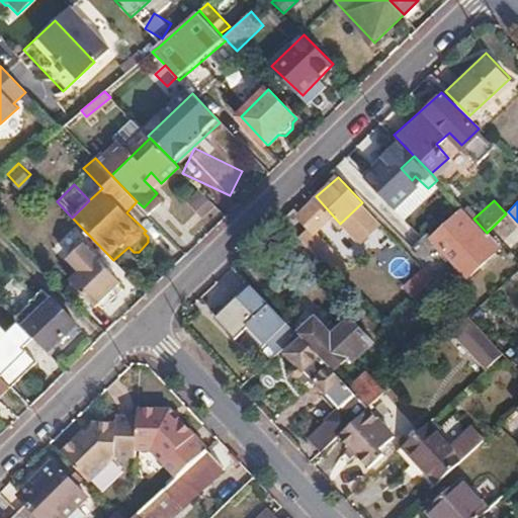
[(452,289),(499,246),(487,233),(473,219),(463,207),(417,252),(452,289)]
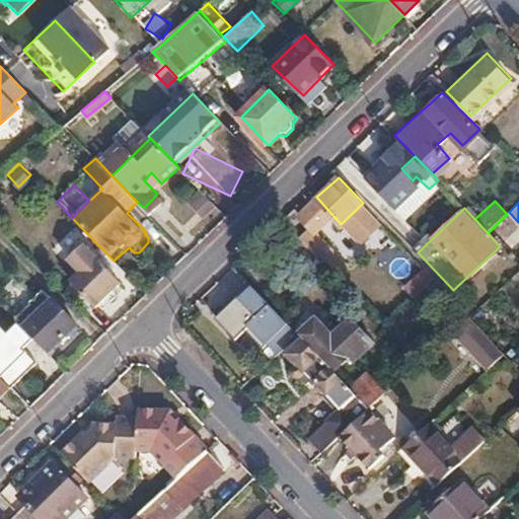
[(301,236),(283,217),(278,221),(270,230),(308,271),(321,257),(319,256),(301,236)]
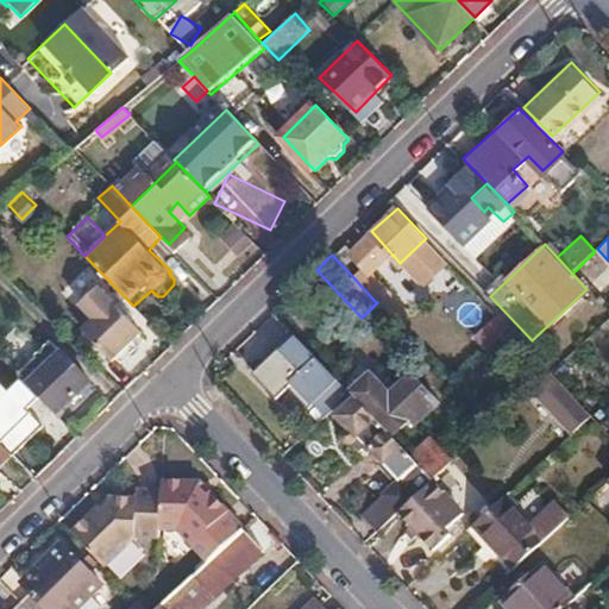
[(384,290),(362,268),(353,277),(375,301),(384,290)]
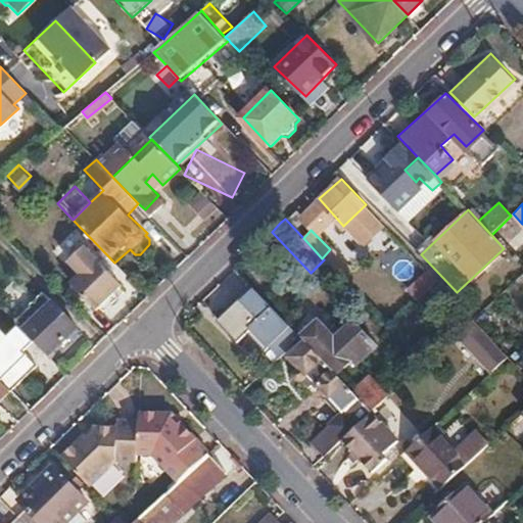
[(123,284),(84,245),(67,262),(81,274),(70,283),(97,310),(123,284)]
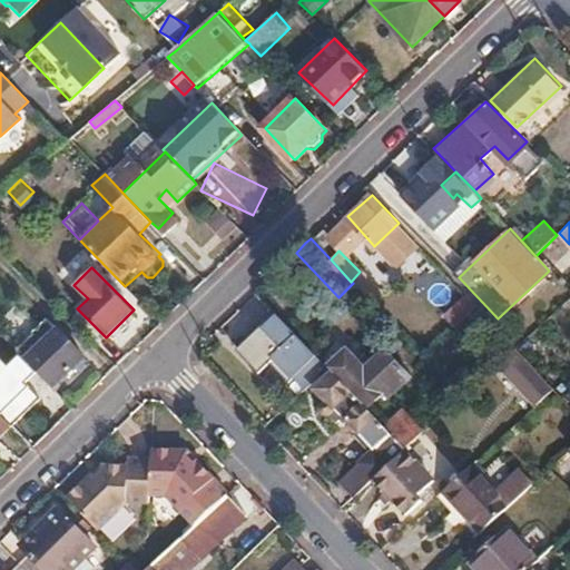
[(458,325),(478,307),(465,294),(444,314),(458,325)]
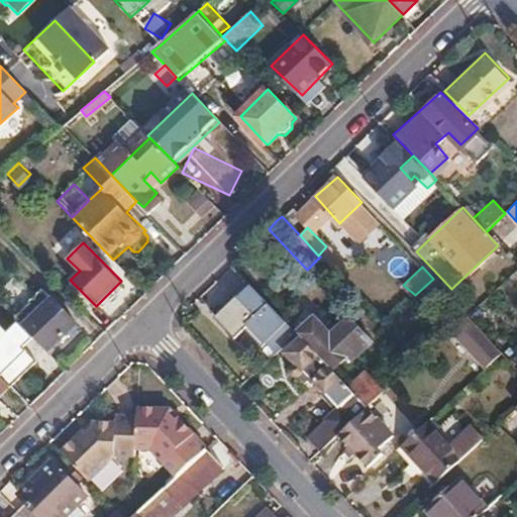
[(195,305),(204,315),(242,281),(232,270),(195,305)]
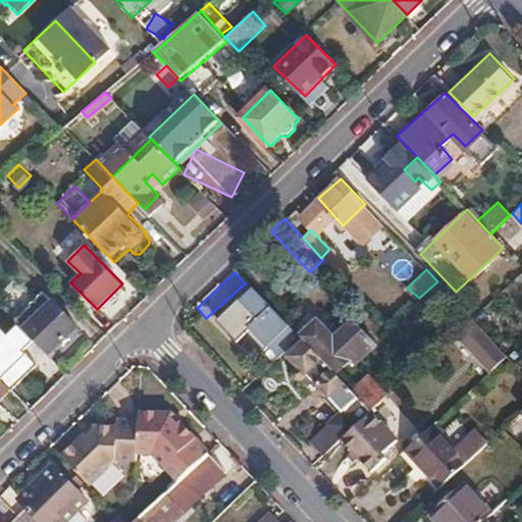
[(258,285),(226,315),(267,360),(300,330),(258,285)]
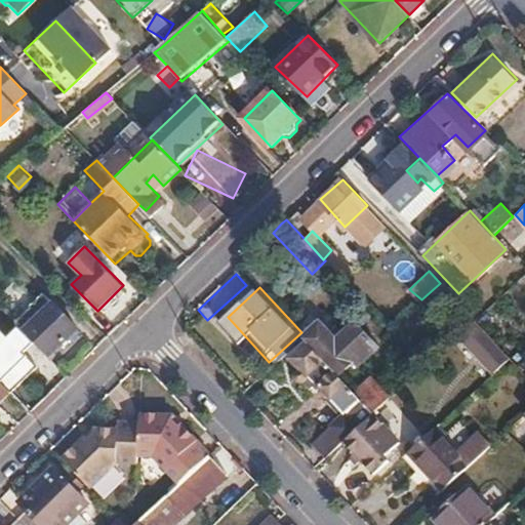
[(76,331),(46,299),(40,306),(33,309),(22,319),(54,353),(76,331)]
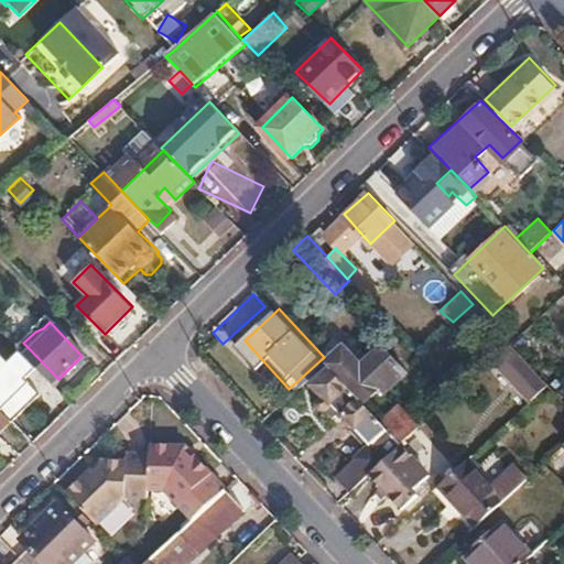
[(521,336),(511,345),(517,350),(528,342),(521,336)]
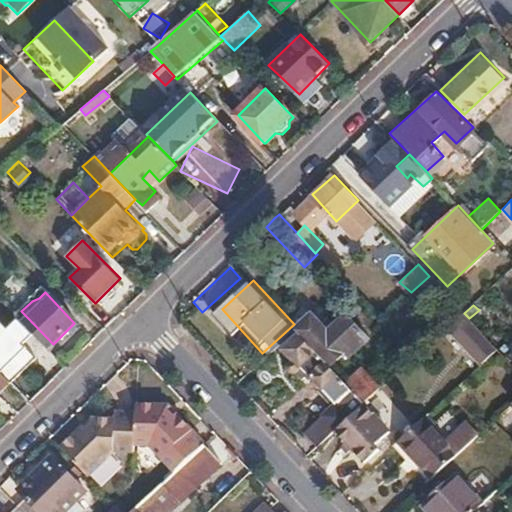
[(350,354),(370,336),(346,313),(336,323),(329,315),(321,323),(312,312),(295,329),(300,335),(329,364),(346,350),(350,354)]
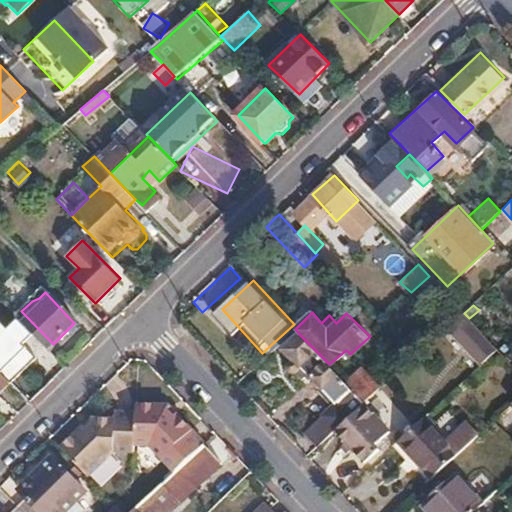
[(466,316),(449,333),(484,368),(501,350),(466,316)]
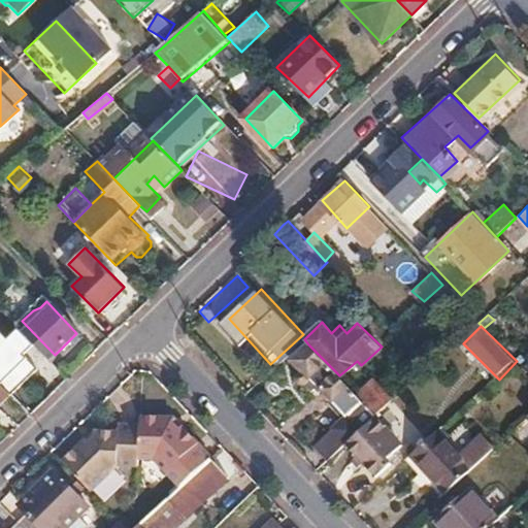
[(41,365),(13,337),(0,350),(0,381),(2,380),(13,392),(41,365)]
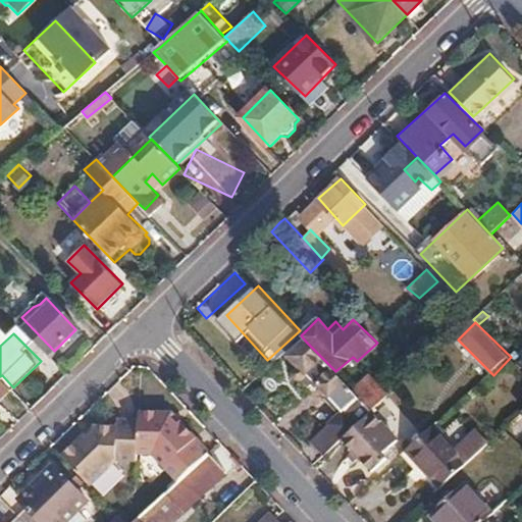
[(335,371),(306,342),(290,357),(304,372),(299,377),(307,386),(314,380),(326,396),(324,398),(338,414),(313,437),(325,452),(342,436),(367,414),(371,409),(359,397),(335,371)]
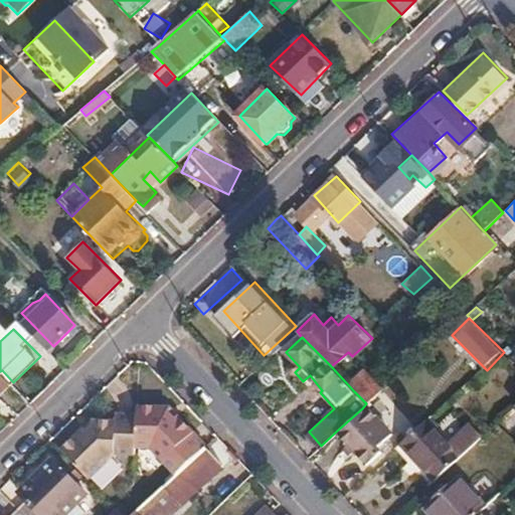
[(0,394),(10,384),(0,373),(0,394)]
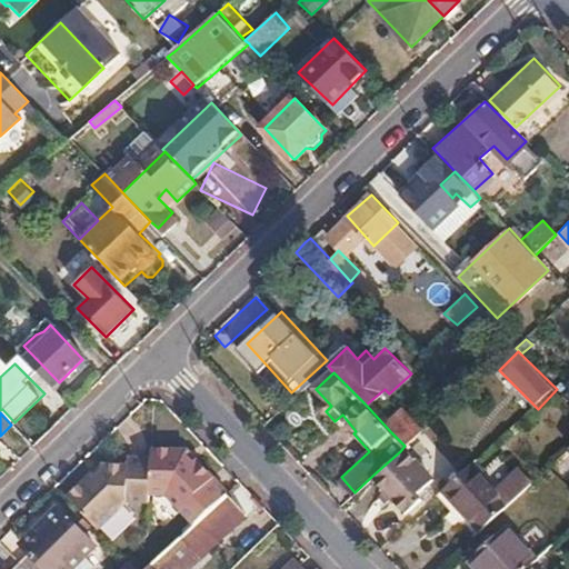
[(412,439),(423,429),(410,415),(391,432),(405,446),(407,445),(412,439)]
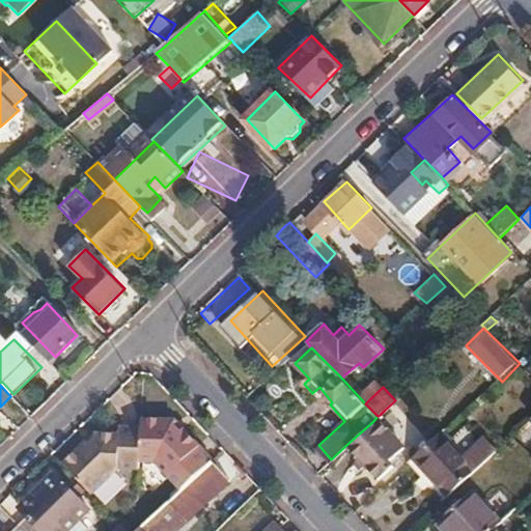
[(385,419),(389,415),(385,410),(380,415),(385,419)]
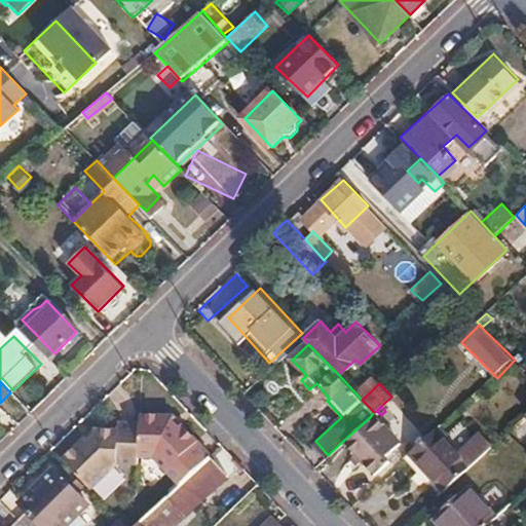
[(201,460),(187,446),(191,441),(192,436),(171,415),(140,414),(140,423),(139,454),(154,454),(180,481),(201,460)]
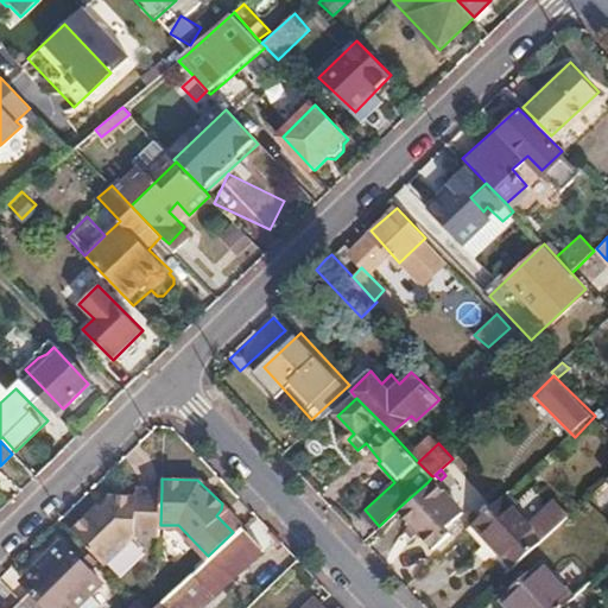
[(448,526),(458,515),(428,482),(398,508),(434,546),(450,530),(448,526)]
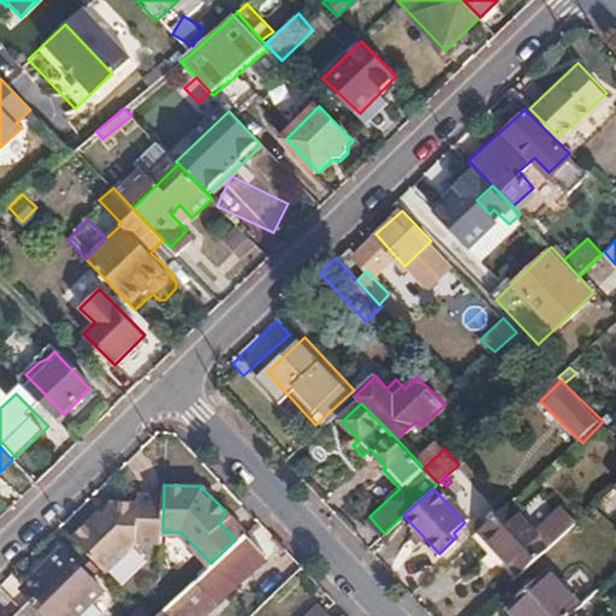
[(164,496),(140,495),(138,505),(110,504),(110,505),(111,513),(105,519),(101,514),(75,539),(87,552),(102,568),(107,573),(137,543),(163,543),(163,532),(164,496)]
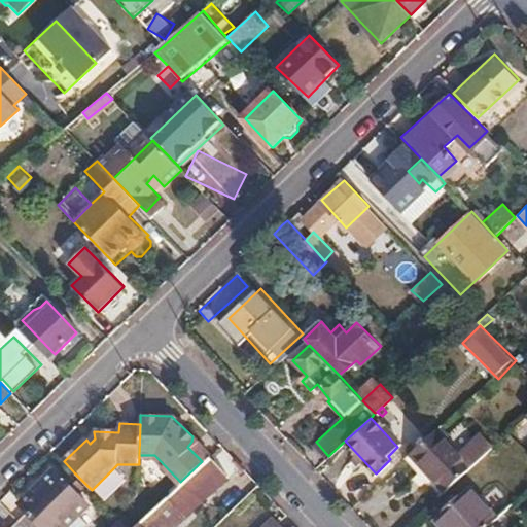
[(471,464),(436,427),(409,452),(445,489),(471,464)]
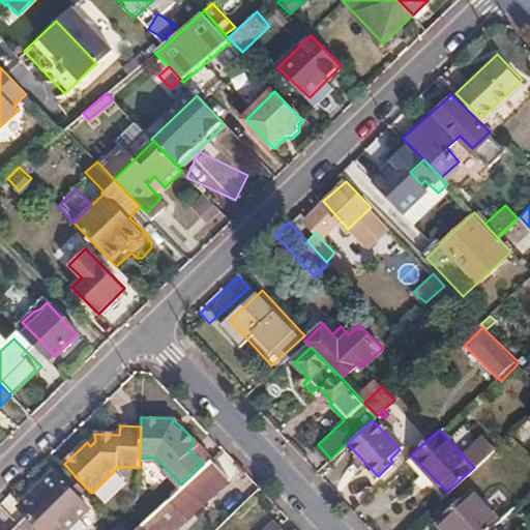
[(95,441),(94,435),(87,442),(90,446),(95,441)]
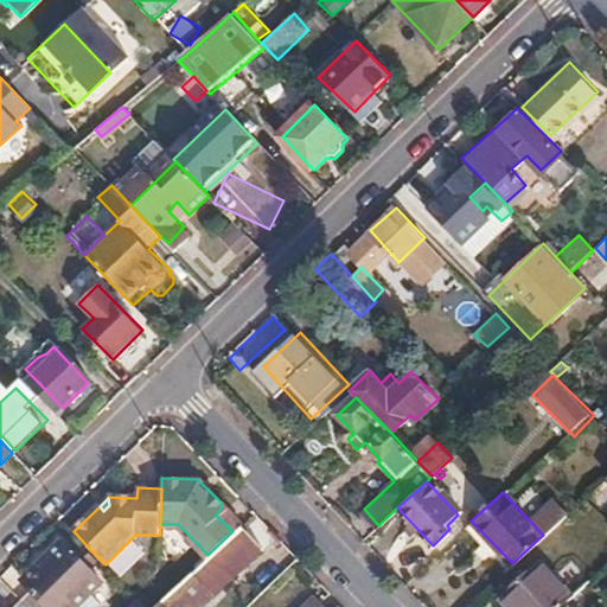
[(213,598),(264,549),(242,524),(232,531),(208,555),(154,606),(199,606),(211,596),(213,598)]
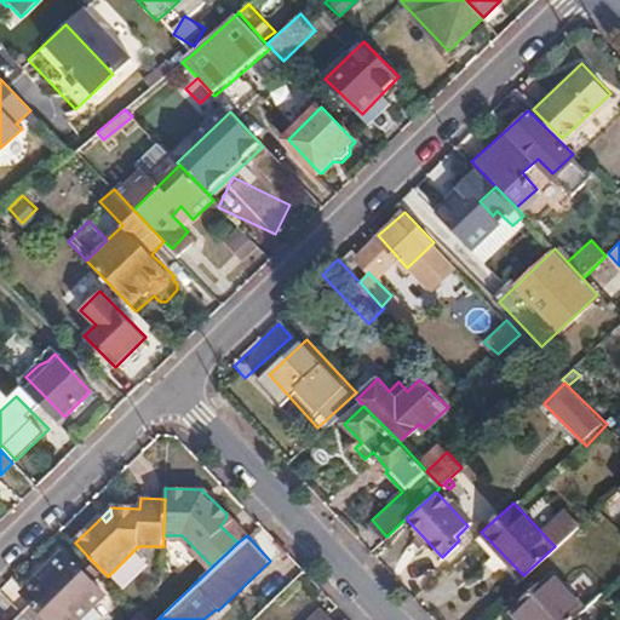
[(72,619),(102,592),(92,581),(78,566),(64,552),(23,591),(33,602),(23,612),(29,619),(72,619)]
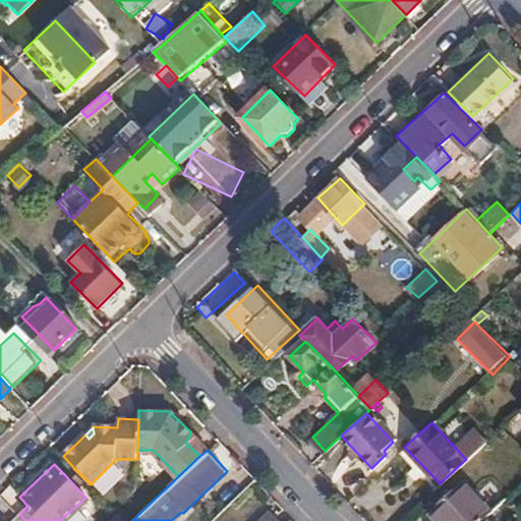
[(87,480),(73,467),(65,475),(77,488),(87,480)]
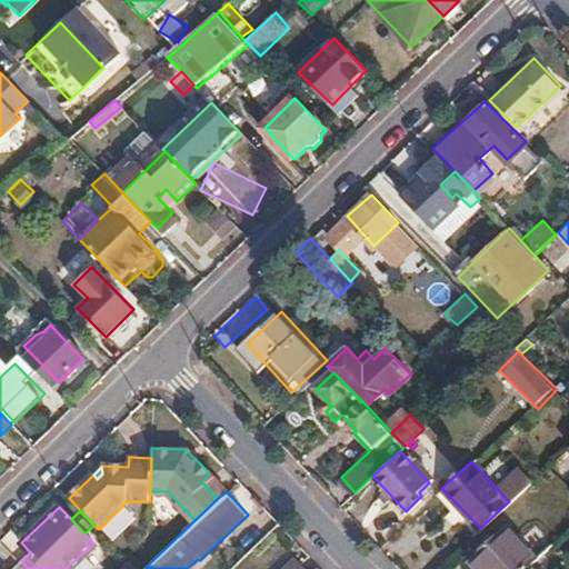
[(505,521),(468,555),(480,568),(533,568),(528,562),(536,556),(505,521)]
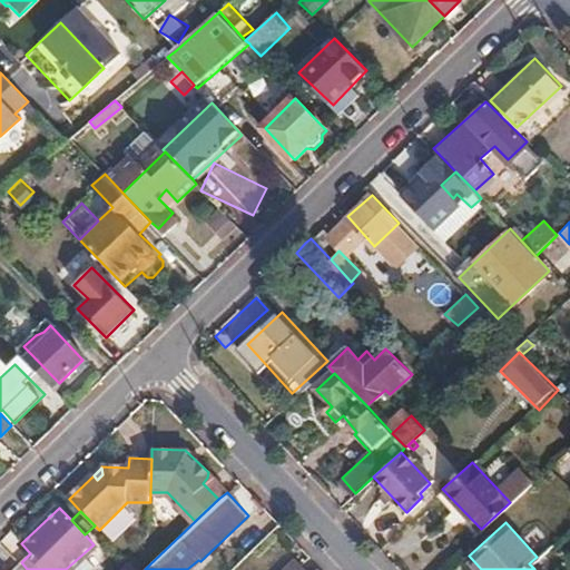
[(305,569),(296,560),(286,569),(305,569)]
